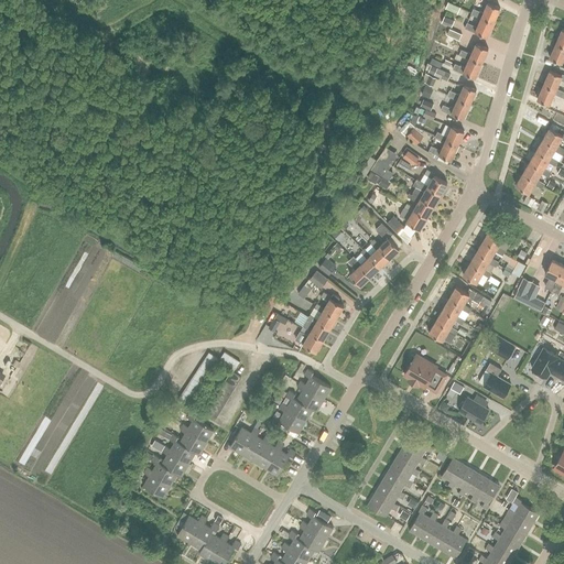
[(448,2),(445,9),(458,14),(461,8),(448,2)]
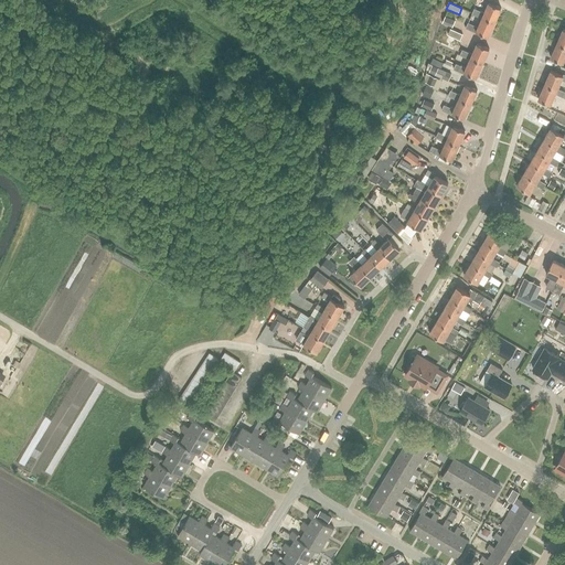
[(473,9),(471,14),(481,19),(481,18),(493,23),(501,9),(489,3),(483,14),(473,9)]
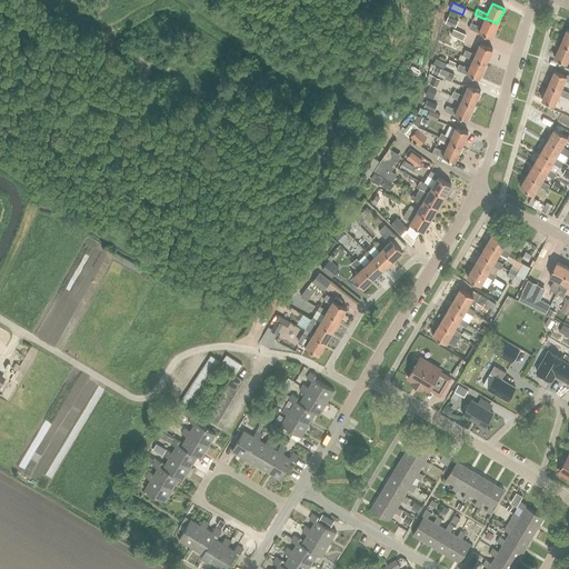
[(458,22),(447,18),(445,23),(456,28),(458,22)]
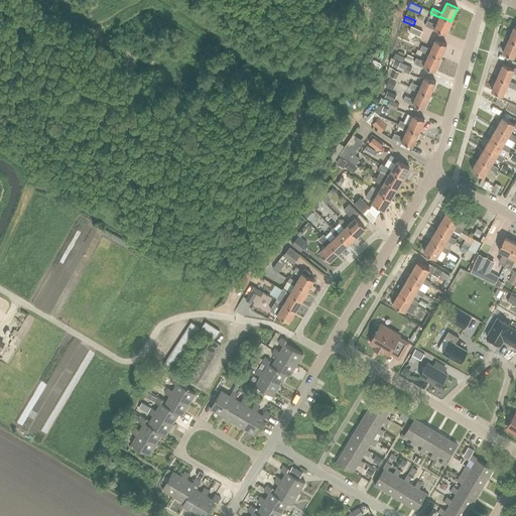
[(427,21),(425,26),(433,30),(434,29),(445,34),(450,21),(439,16),(439,17),(435,25),(427,21)]
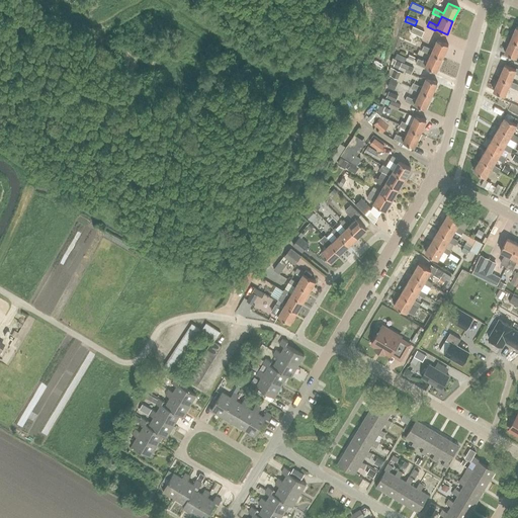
[(413,27),(411,32),(422,37),(424,32),(413,27)]
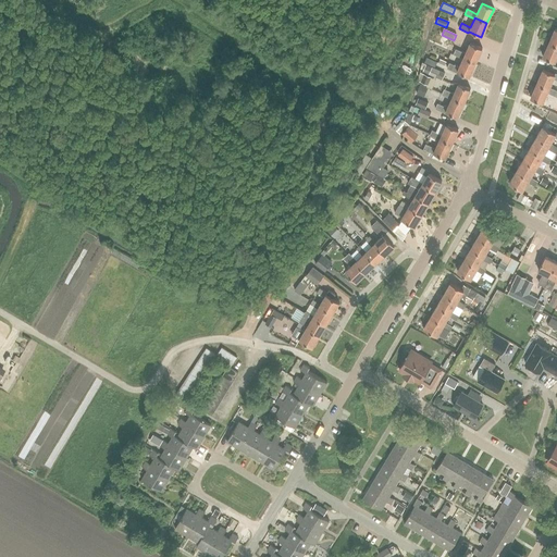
[(456,49),(454,54),(463,59),(463,58),(475,63),(482,49),(470,44),(466,53),(456,49)]
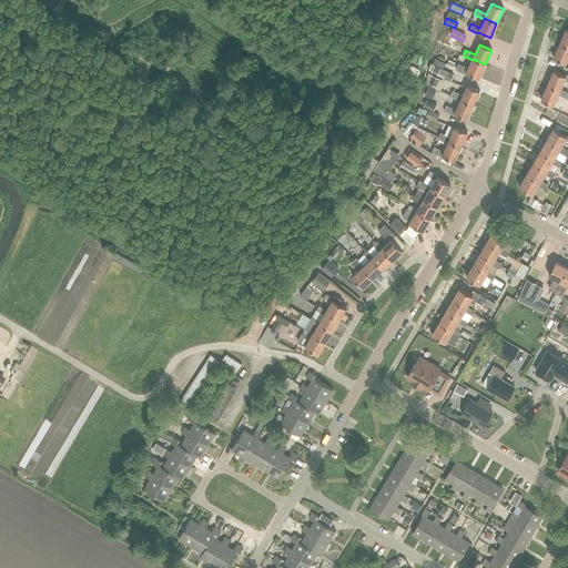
[(567,47),(560,44),(554,59),(566,64),(567,60),(567,47)]
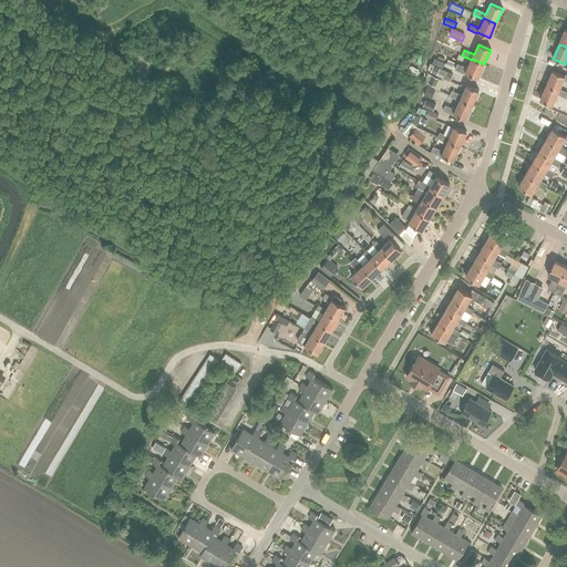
[(435,59),(432,64),(443,69),(445,64),(435,59)]
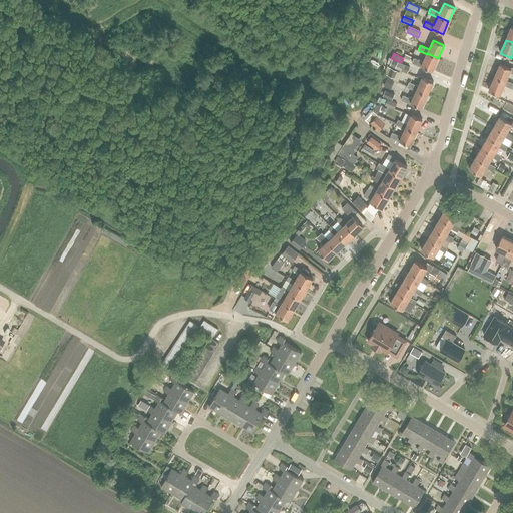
[(414,58),(412,63),(421,67),(422,66),(432,71),(438,58),(427,53),(427,54),(423,62),(414,58)]
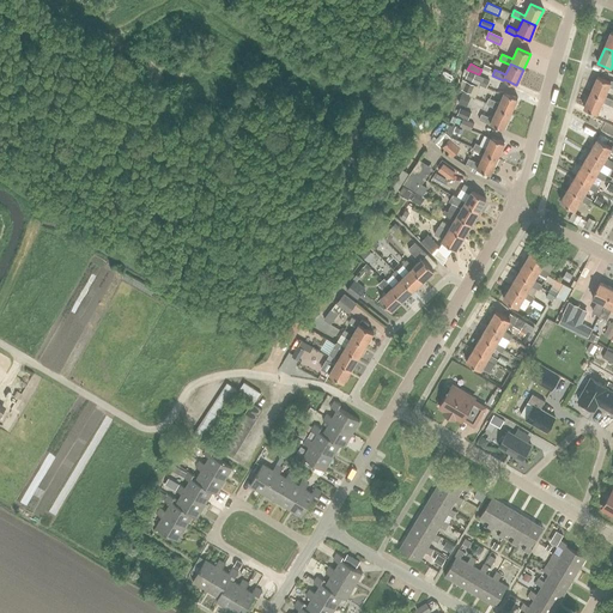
[(475,74),(473,82),(486,87),(490,80),(475,74)]
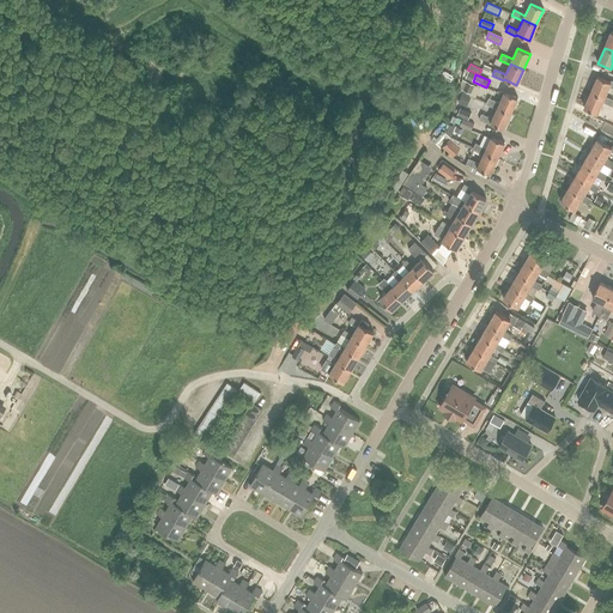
[(598,77),(592,92),(605,98),(605,97),(610,89),(612,90),(612,82),(611,83),(598,77)]
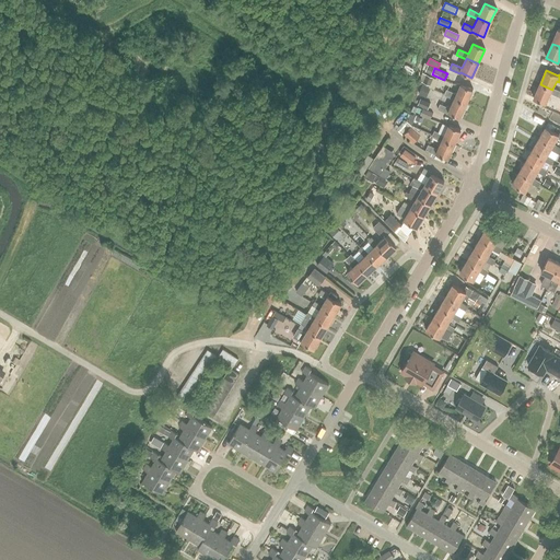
[(430,86),(433,78),(427,76),(423,83),(430,86)]
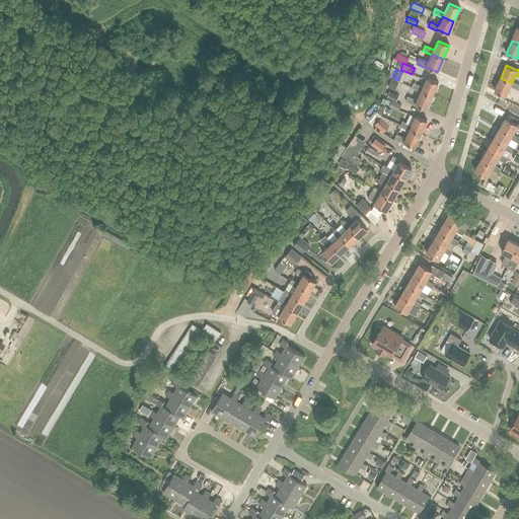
[(414,84),(412,89),(420,93),(421,92),(432,97),(438,83),(427,78),(423,88),(414,84)]
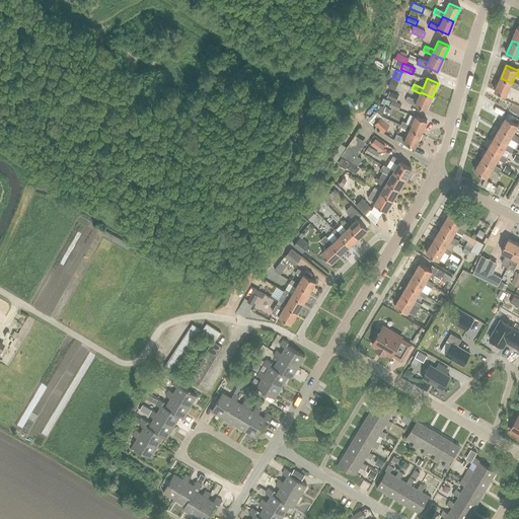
[(501,78),(495,91),(506,96),(510,87),(518,90),(518,84),(512,82),(512,83),(501,78)]
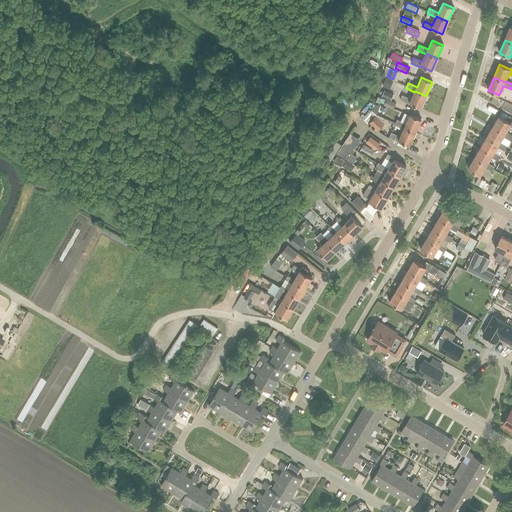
[(386,79),(383,86),(389,88),(392,81),(386,79)]
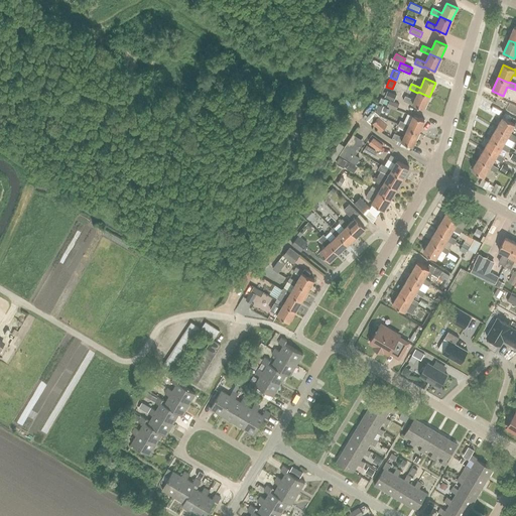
[(385,98),(394,102),(397,96),(387,92),(385,98)]
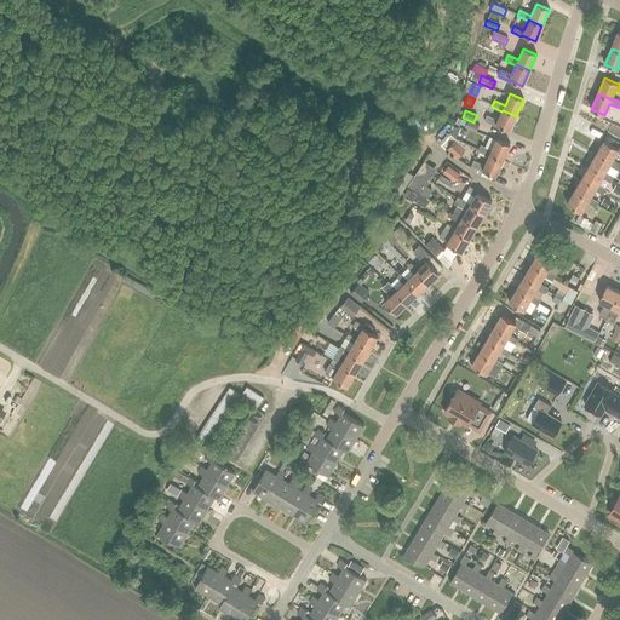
[(487,116),(484,121),(495,126),(497,125),(510,131),(516,116),(503,110),(501,112),(498,121),(487,116)]
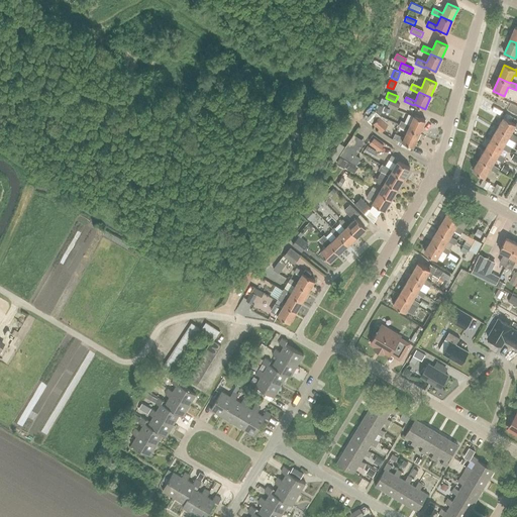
[(390,101),(388,107),(397,111),(400,105),(390,101)]
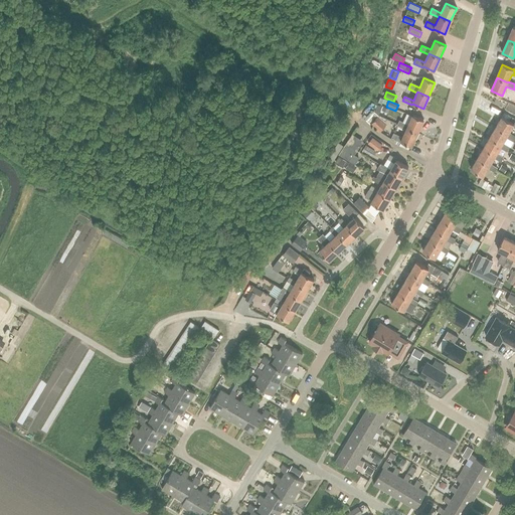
[(399,121),(397,126),(406,130),(406,129),(417,134),(423,121),(412,116),(408,125),(399,121)]
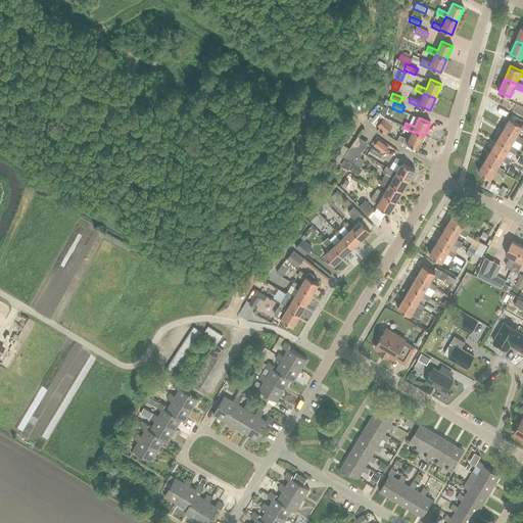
[(510,119),(504,130),(516,137),(517,136),(521,129),(522,130),(522,125),(522,126),(510,119)]
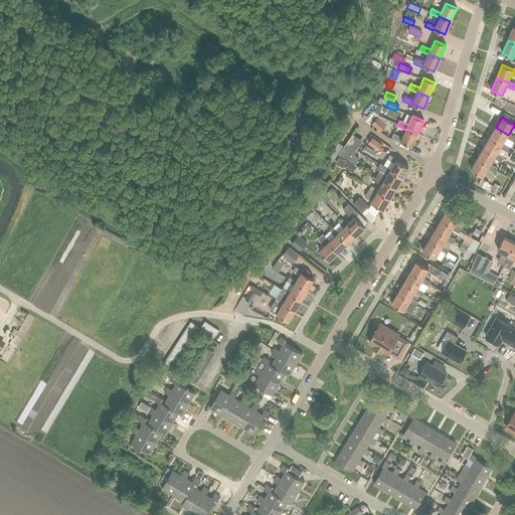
[(376,118),(371,124),(380,132),(386,126),(376,118)]
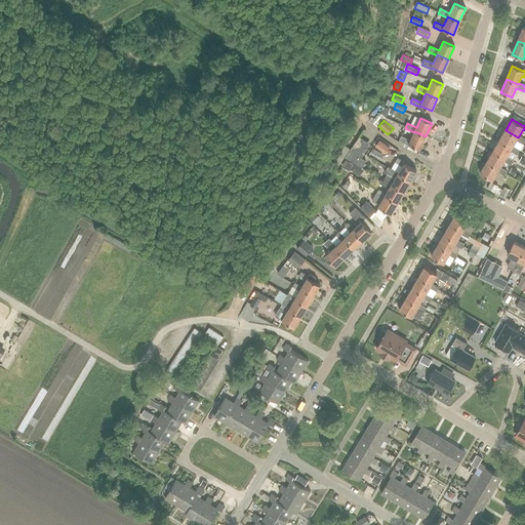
[(506,130),(499,140),(512,149),(513,147),(517,140),(523,145),(524,140),(524,139),(519,136),(518,137),(506,130)]
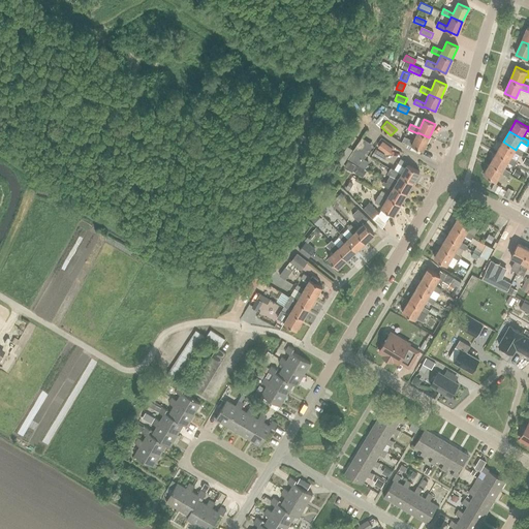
[(423,150),(429,137),(417,132),(417,133),(413,142),(404,137),(402,143),(408,145),(411,147),(412,146),(422,150),(423,150)]
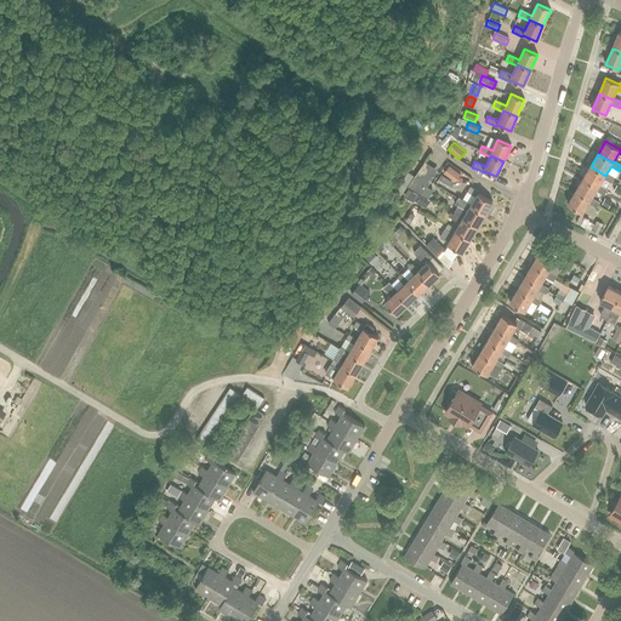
[(591,166),(584,180),(598,188),(599,187),(603,178),(611,183),(614,178),(607,174),(605,176),(591,166)]
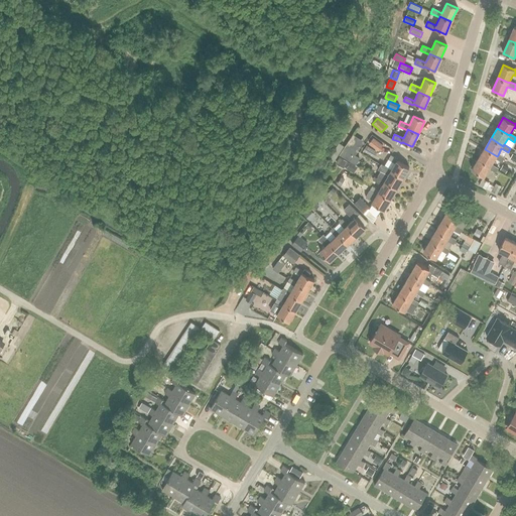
[(373,139),(369,144),(379,151),(383,145),(373,139)]
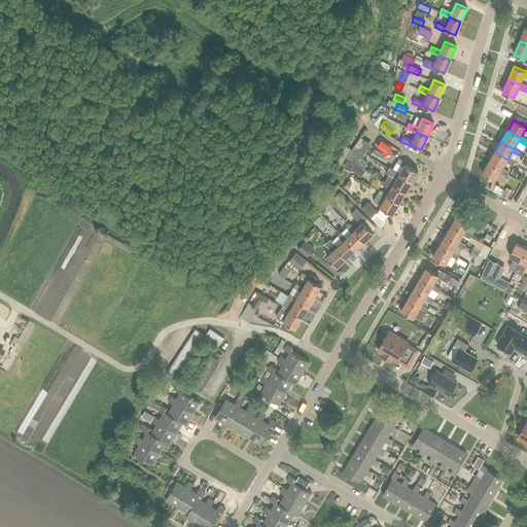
[(385,156),(374,150),(371,155),(382,162),(385,156)]
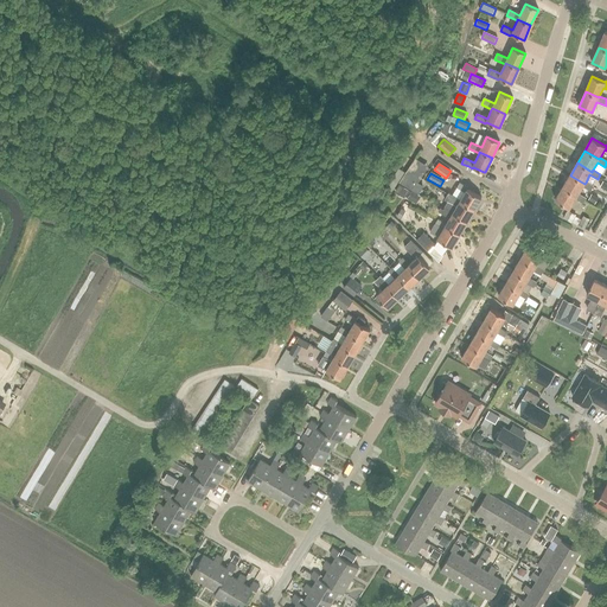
[(570,176),(563,187),(577,196),(579,195),(583,187),(590,191),(593,187),(586,183),(585,184),(570,176)]
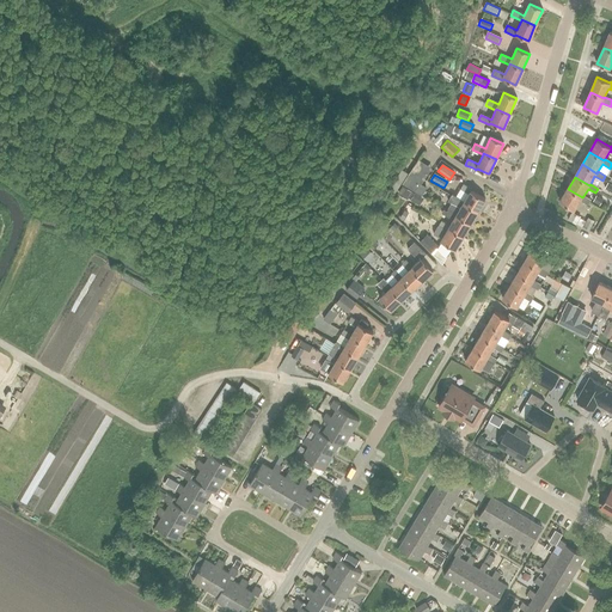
[(464,203),(478,212),(487,200),(472,190),(464,184),(457,196),(465,202),(464,203)]
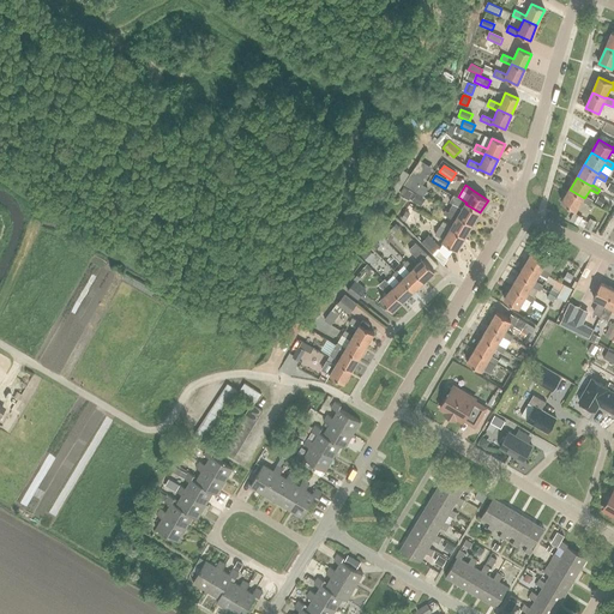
[(585,197),(584,198),(570,190),(563,203),(577,211),(583,202),(590,206),(594,202),(585,197)]
